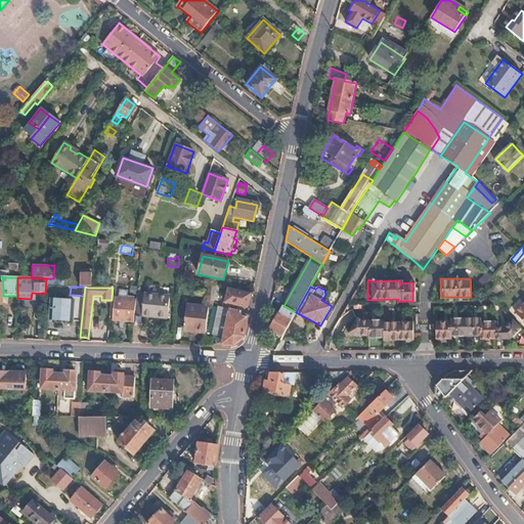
[(251,294),(228,289),(222,309),(219,308),(213,334),(223,336),(222,344),(233,345),(244,336),(248,317),(235,314),(236,312),(227,310),(228,304),(248,308),(251,294)]
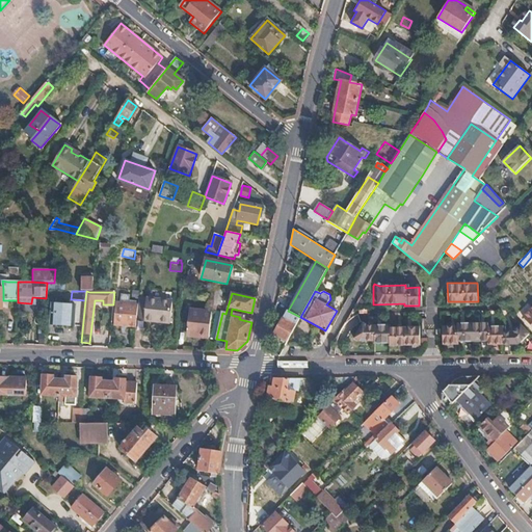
[(52,324),(82,325),(83,306),(62,304),(63,297),(55,297),(55,304),(53,304),(52,324)]
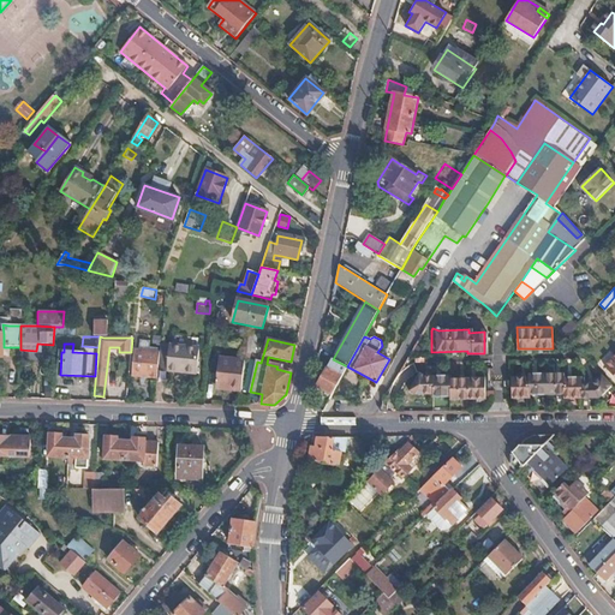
[(183,370),(184,346),(161,344),(160,353),(157,371),(178,372),(178,369),(183,370)]
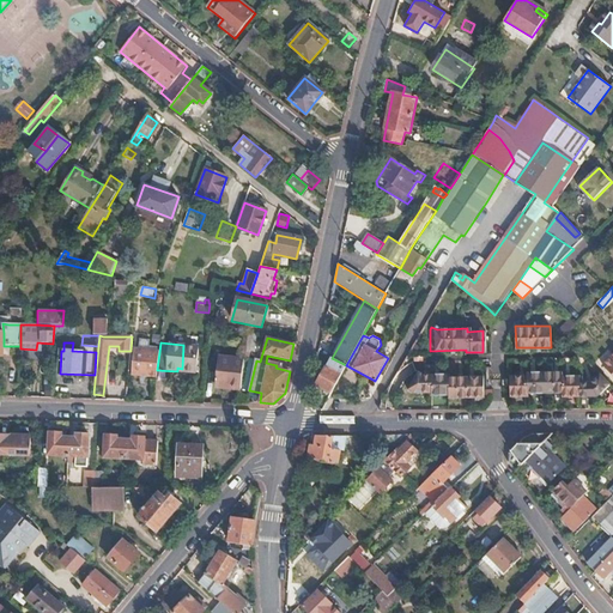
[(182,369),(181,371),(195,374),(199,346),(183,345),(182,369)]
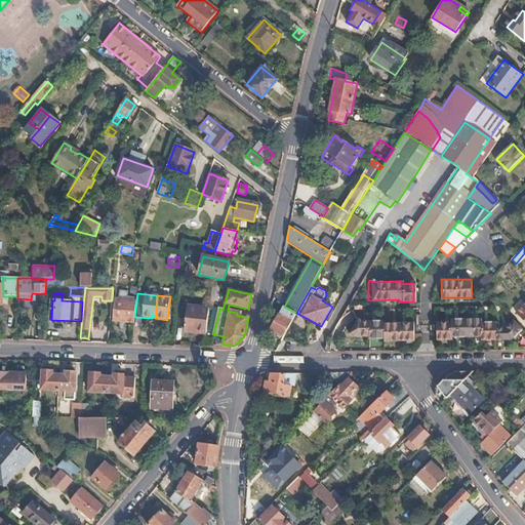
[(113,320),(134,322),(134,317),(136,301),(115,299),(113,320)]
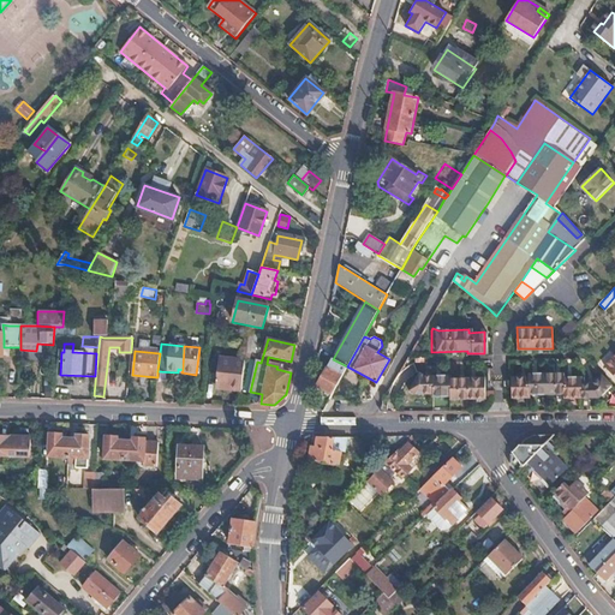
[(614,354),(603,366),(614,377),(614,354)]
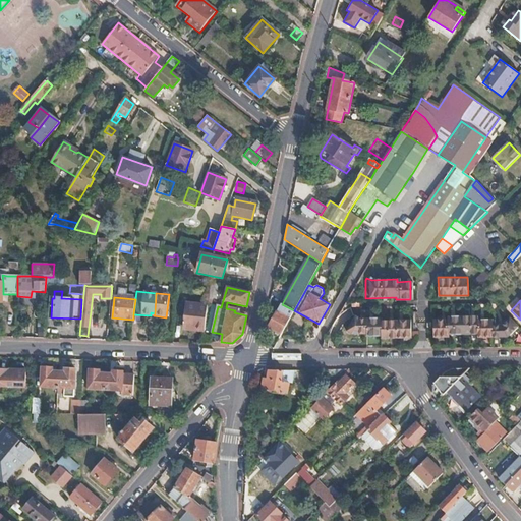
[(204,331),(207,304),(187,302),(184,329),(204,331)]
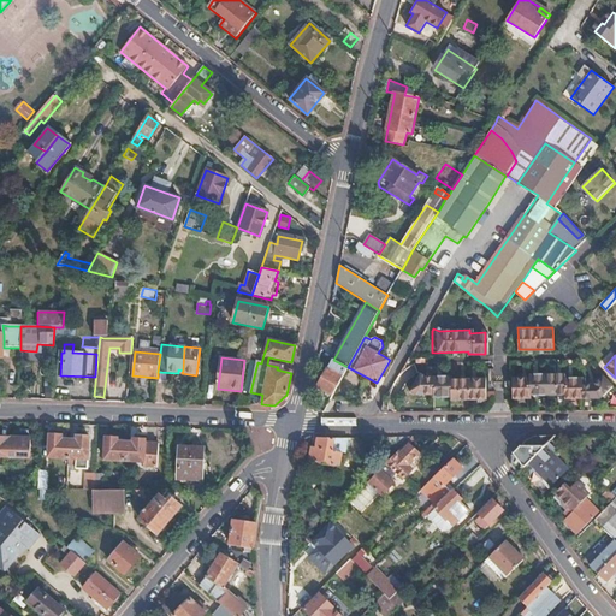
[(333,395),(348,367),(333,360),(319,388),(333,395)]
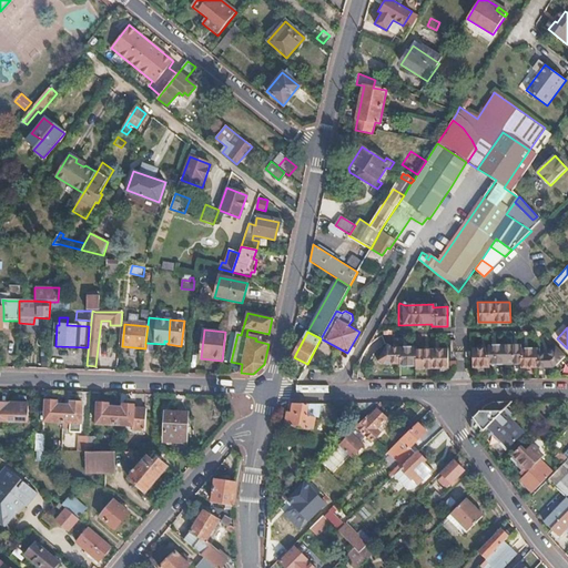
[(389,347),(384,344),(375,361),(381,364),(396,363),(396,366),(413,366),(413,368),(446,368),(445,348),(414,350),(414,346),(389,347)]
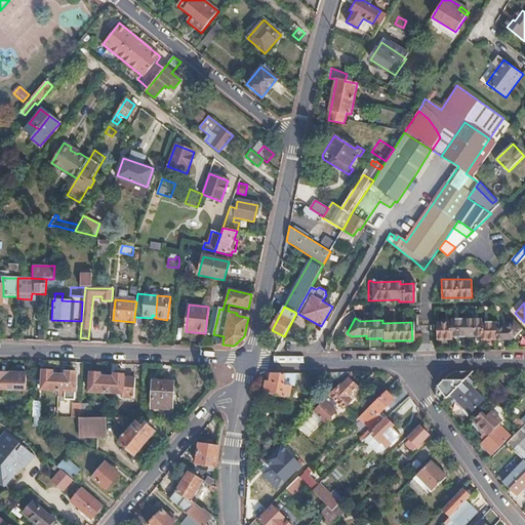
[(450,321),(436,321),(435,338),(451,338),(451,335),(480,335),(480,339),(511,338),(522,328),(514,319),(506,327),(496,327),(496,322),(481,322),(481,318),(450,318),(450,321)]
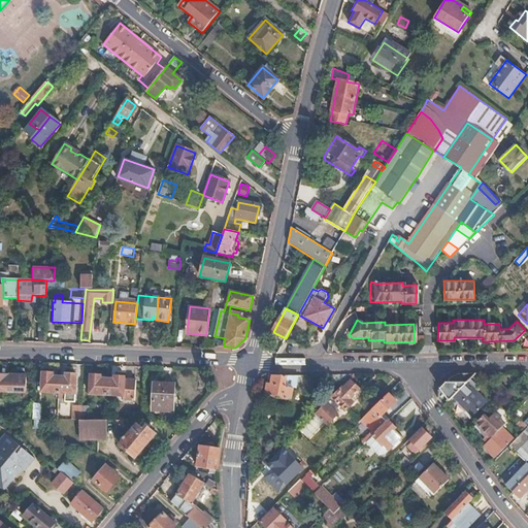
[(0,390),(6,391),(24,392),(25,374),(0,372),(0,390)]
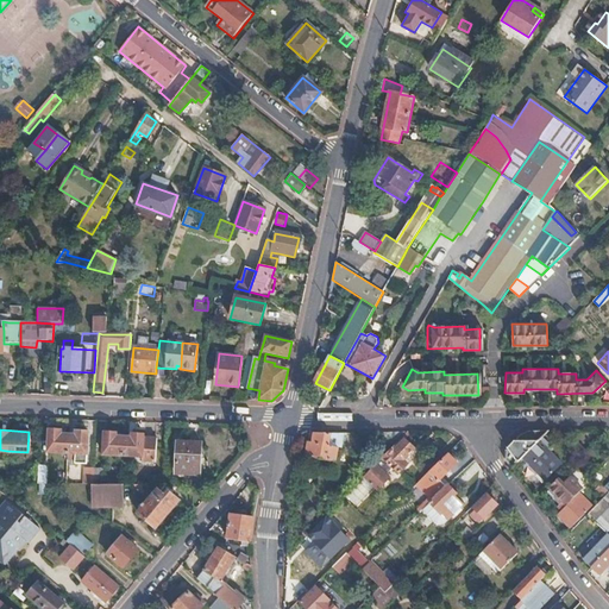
[(542,438),(551,429),(528,431),(523,432),(520,435),(506,450),(506,459),(513,469),(518,463),(542,438)]
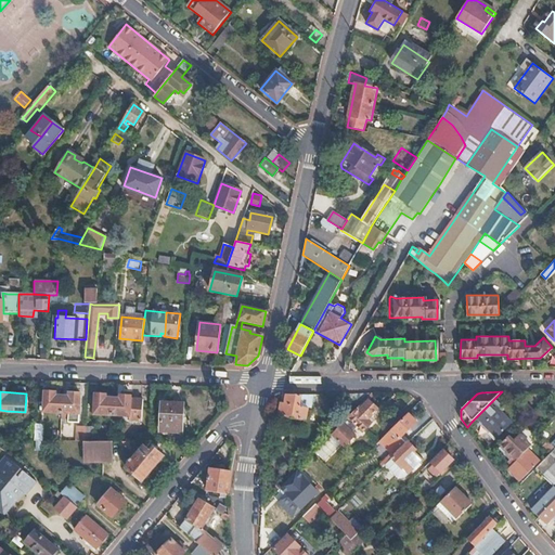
[(61,412),(62,396),(54,396),(54,392),(43,392),(42,411),(61,412)]
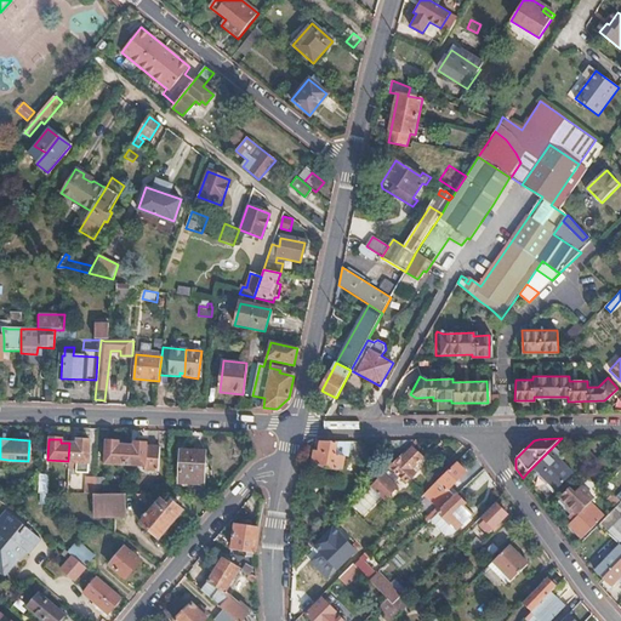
[(77,444),(69,443),(68,461),(75,462),(75,472),(85,473),(87,440),(77,439),(77,444)]
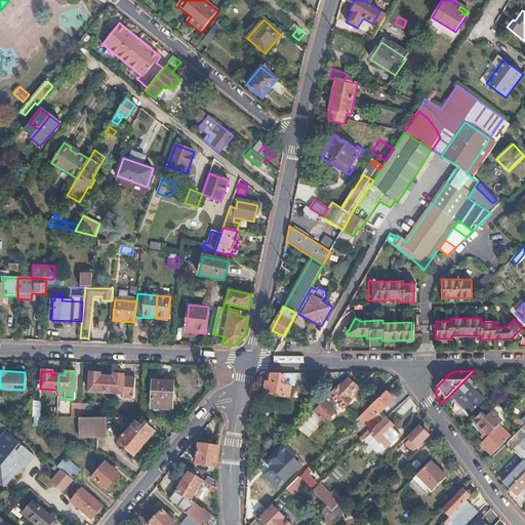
[(351,371),(342,380),(345,382),(349,377),(355,371),(351,371)]
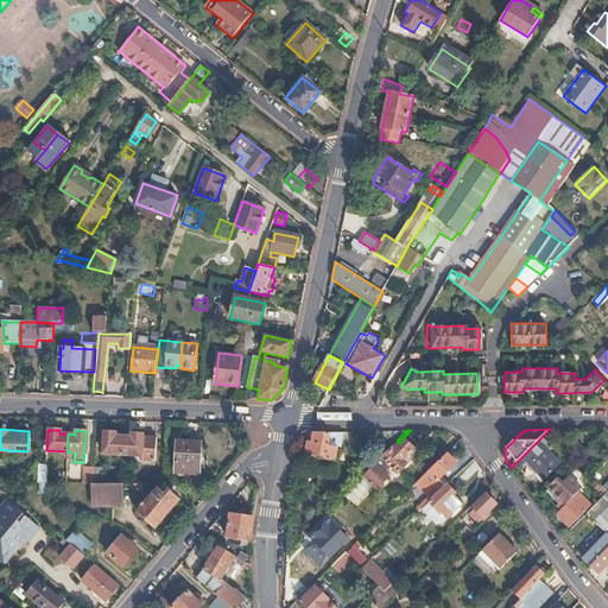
[(121,455),(122,437),(114,436),(115,432),(102,431),(101,453),(121,455)]
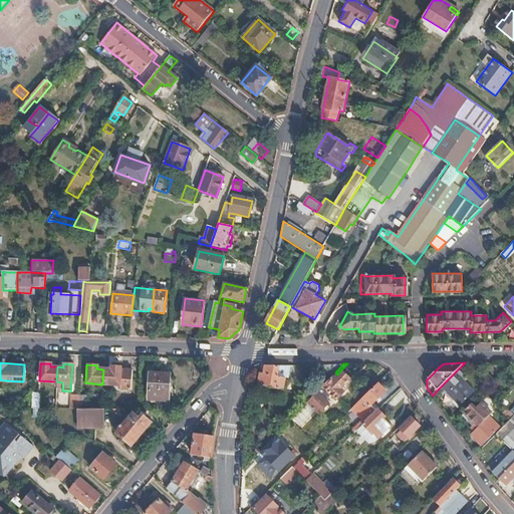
[(279,373),(280,364),(263,364),(262,364),(262,368),(267,368),(266,373),(262,373),(262,382),(287,383),(287,373),(279,373)]
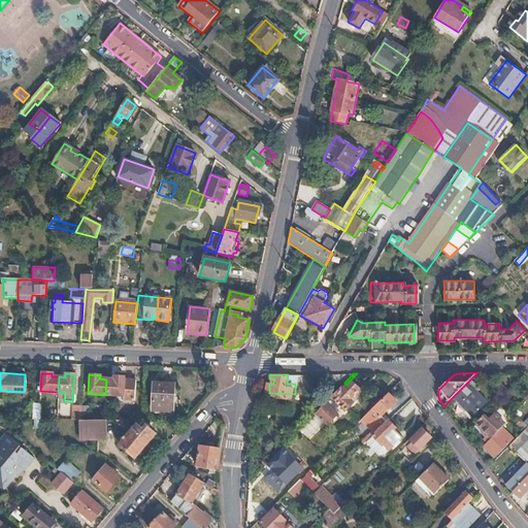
[(113,380),(106,380),(105,395),(122,395),(122,399),(133,400),(134,380),(123,380),(123,376),(113,375),(113,380)]
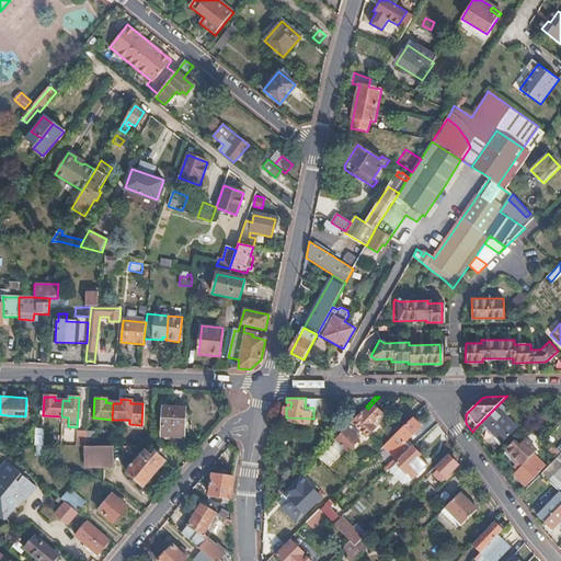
[(350,424),(334,439),(347,451),(356,441),(354,437),(359,432),(365,437),(375,427),(370,423),(381,412),(373,403),(368,409),(366,407),(351,422),(350,424)]
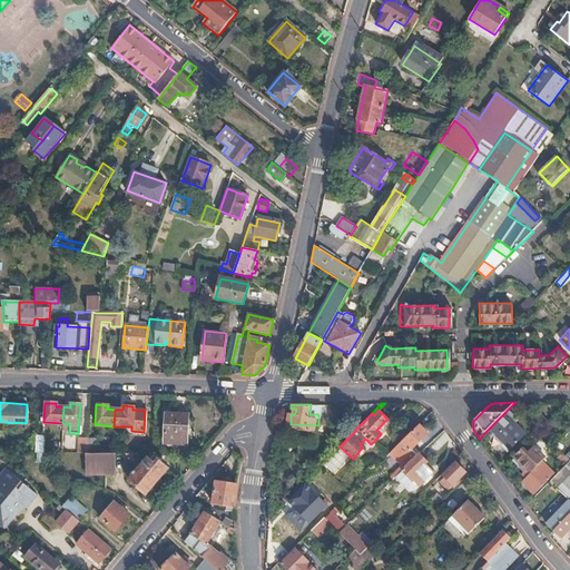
[(513,415),(508,410),(484,433),(491,439),(494,435),(510,450),(526,434),(510,419),(513,415)]
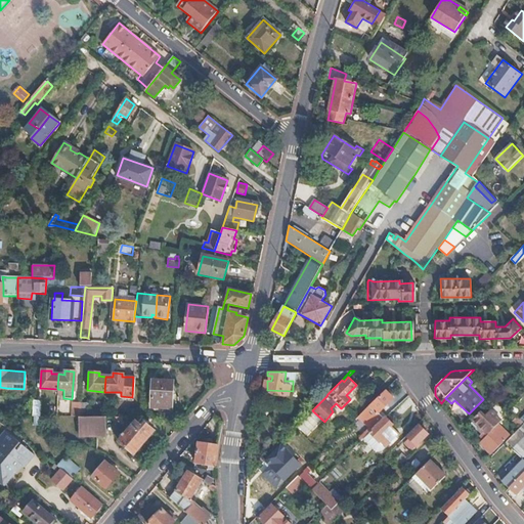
[(150,407),(171,409),(172,383),(153,382),(150,407)]
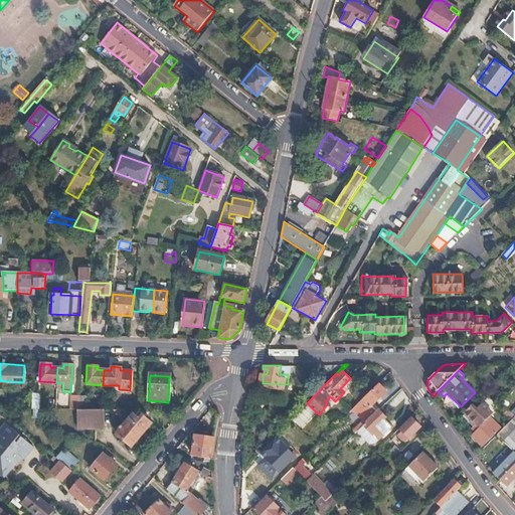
[(481,393),(489,386),(486,383),(479,390),(481,393)]
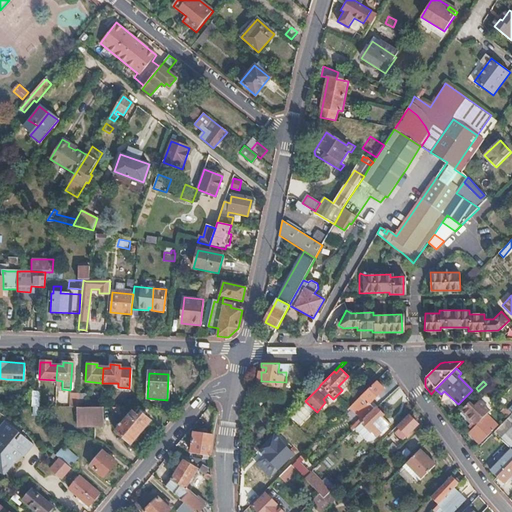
[(363,396),(362,395),(358,398),(350,406),(364,420),(376,409),(370,403),(385,389),(377,382),(363,396)]
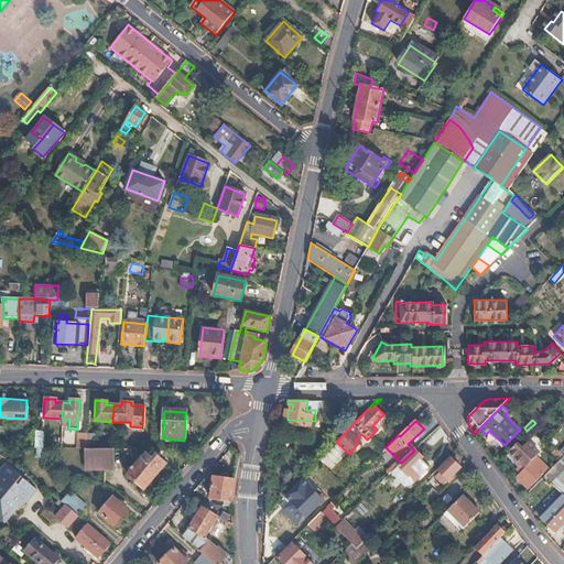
[(399,435),(405,429),(399,422),(388,433),(394,438),(399,435)]
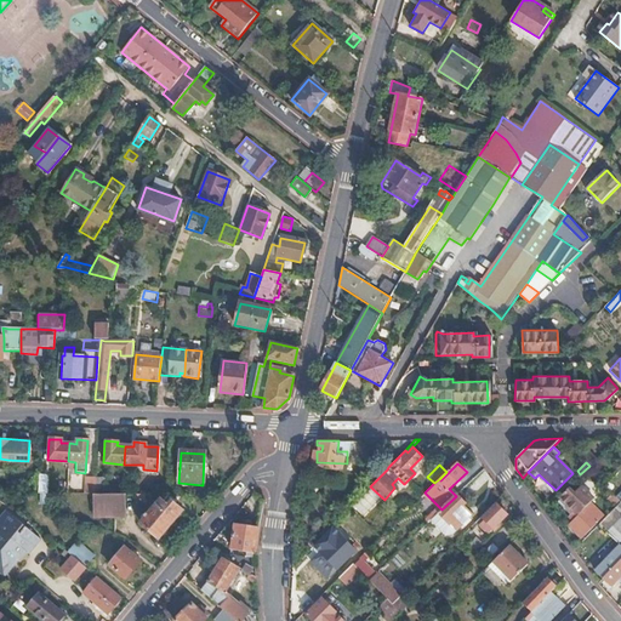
[(47,474),(38,474),(36,495),(46,495),(47,474)]
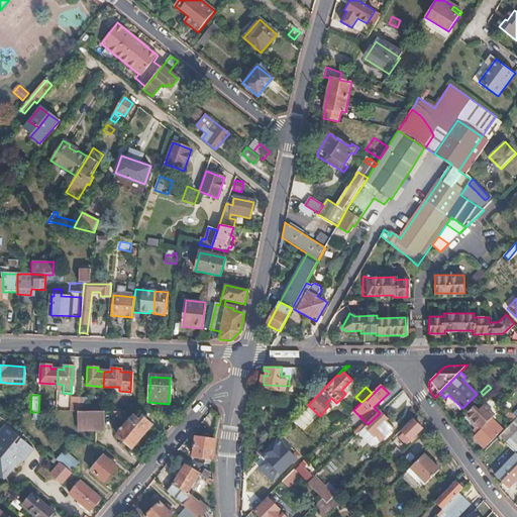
[(86,399),(79,398),(78,412),(89,412),(89,404),(86,404),(86,399)]
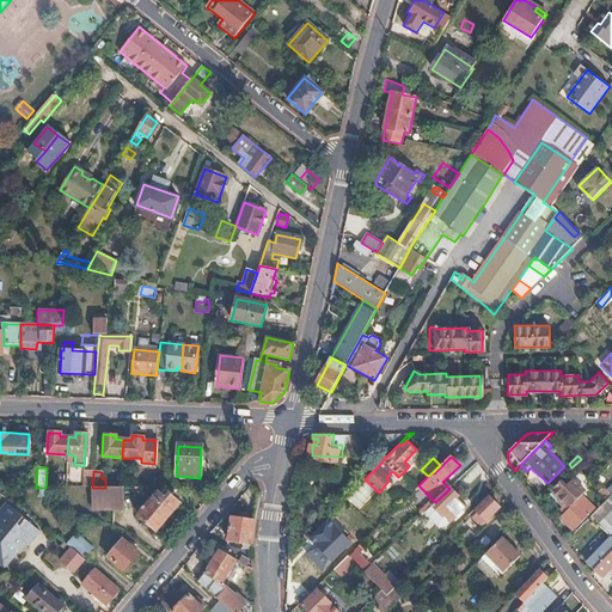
[(562,478),(552,488),(570,505),(580,494),(586,489),(574,477),(568,484),(562,478)]
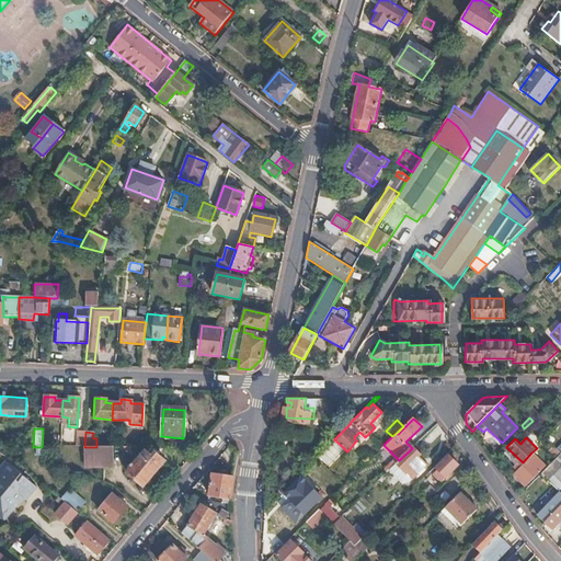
[(330,467),(345,451),(336,444),(321,459),(330,467)]
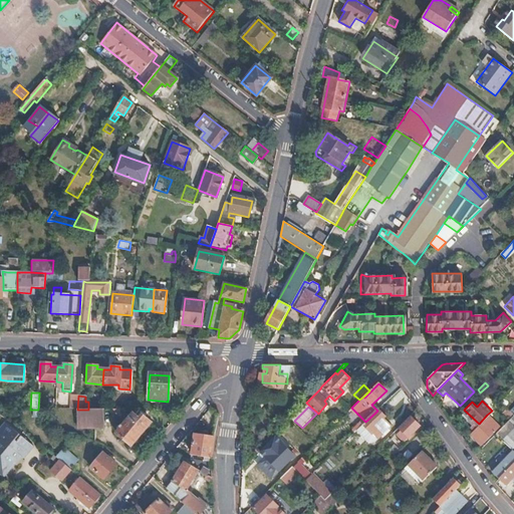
[(387,417),(379,409),(377,411),(365,422),(363,424),(378,439),(392,426),(386,419),(387,417)]
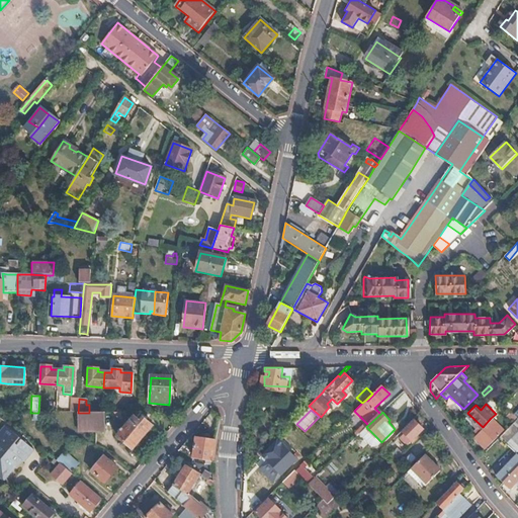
[(89,413),(78,413),(77,428),(104,428),(104,421),(104,413),(102,413),(89,413)]
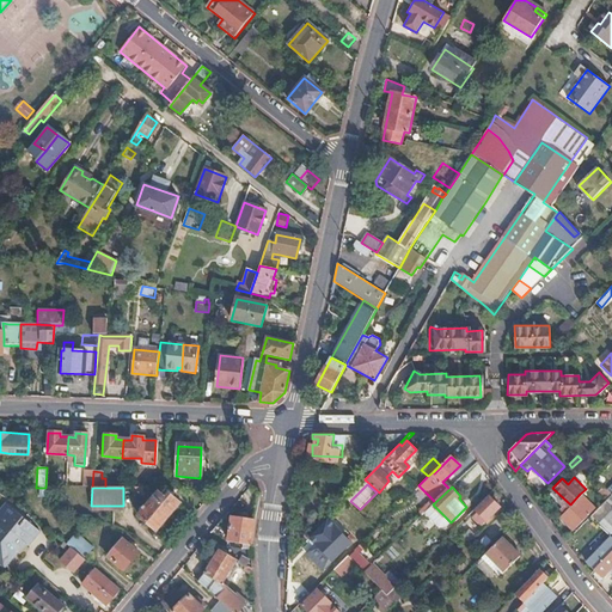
[(139,515),(157,532),(181,503),(170,494),(166,499),(158,493),(139,515)]
